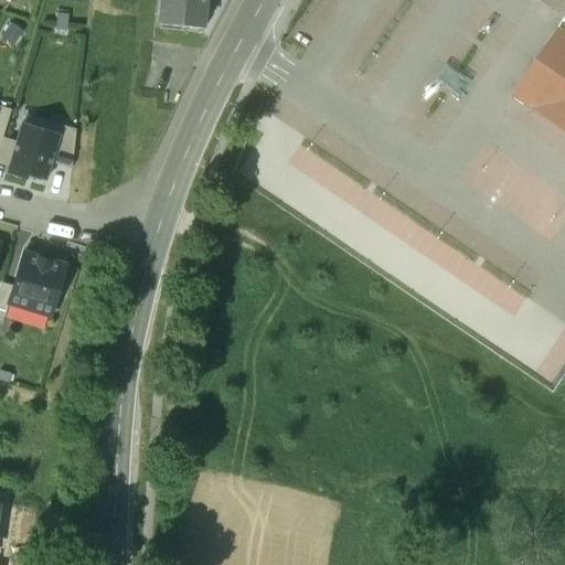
[(159,0),(158,20),(200,24),(203,0),(159,0)]
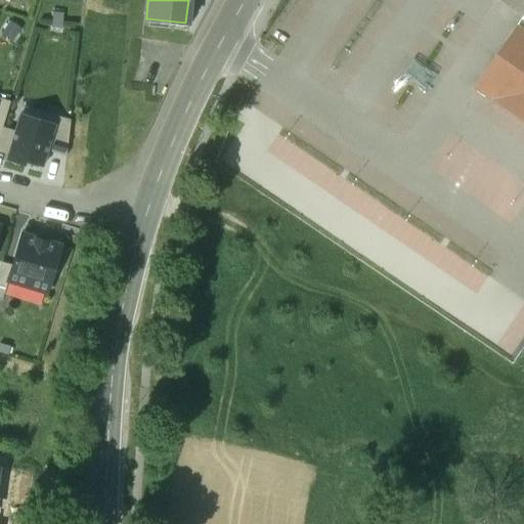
[(523,22),(522,20),(477,86),(523,119),(523,22)]
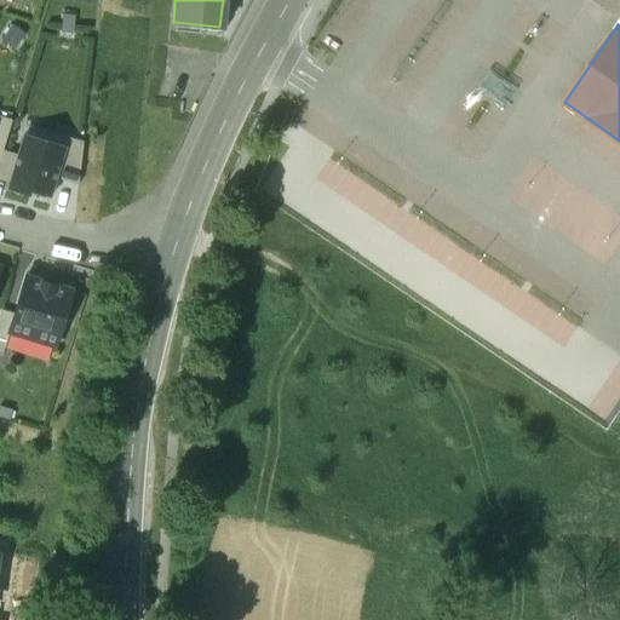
[(0,154),(1,149),(11,119),(0,115),(0,154)]
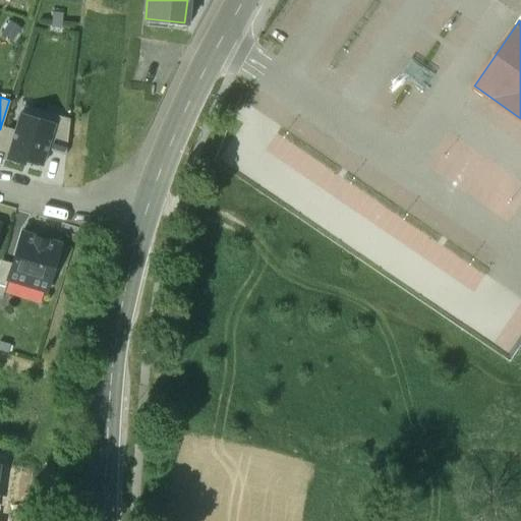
[(18,111),(5,158),(23,163),(24,159),(43,164),(47,149),(55,121),(54,121),(18,111)]
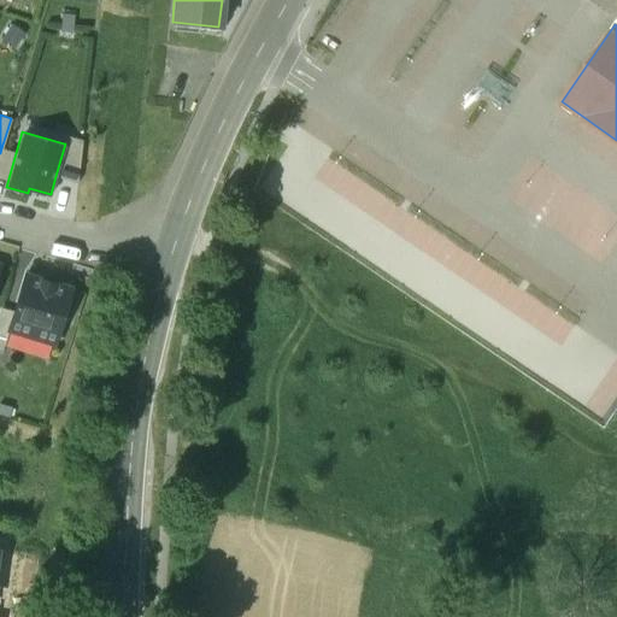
[(82,140),(66,135),(64,144),(65,144),(56,176),(77,182),(82,140)]
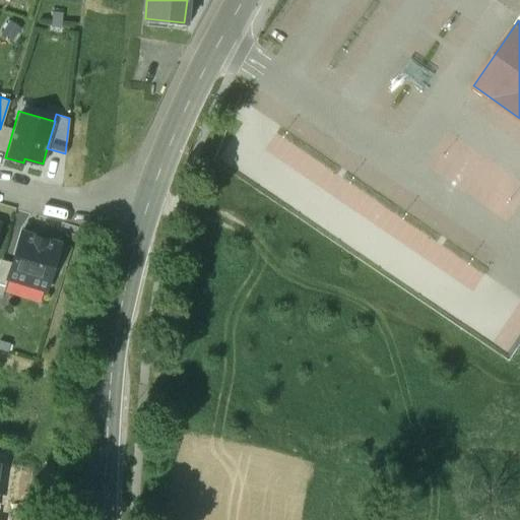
[(0,149),(6,152),(13,128),(1,125),(0,129),(0,149)]
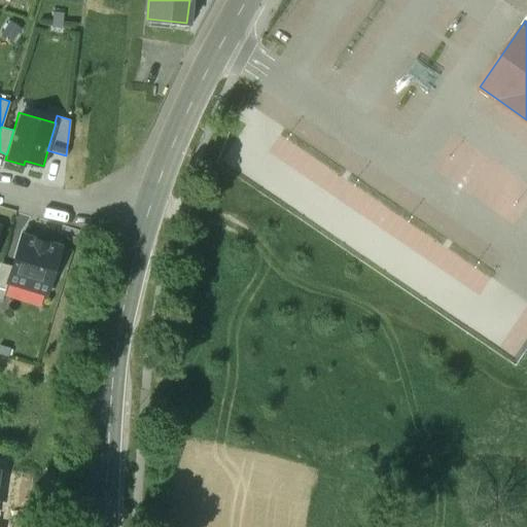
[(61,246),(22,234),(11,267),(7,281),(46,292),(61,246)]
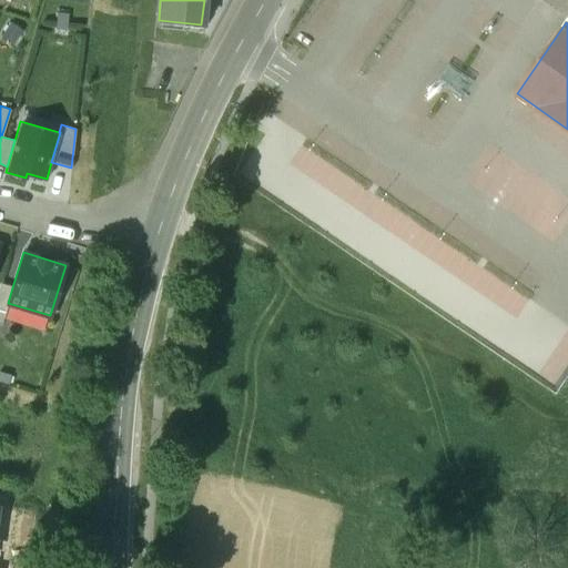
[(8,303),(12,287),(0,283),(0,324),(1,324),(8,303)]
